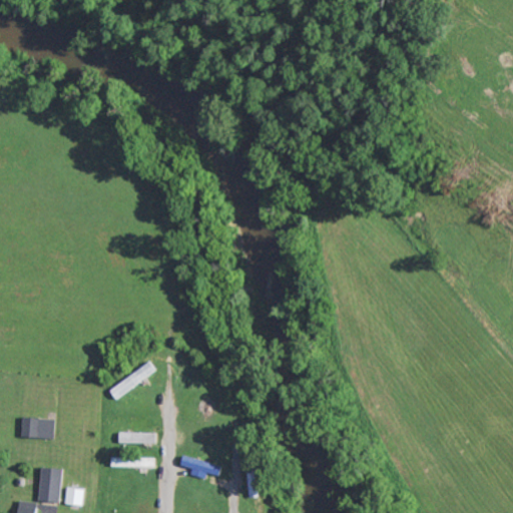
[(53,438),(53,419),(20,418),(20,437),(53,438)]
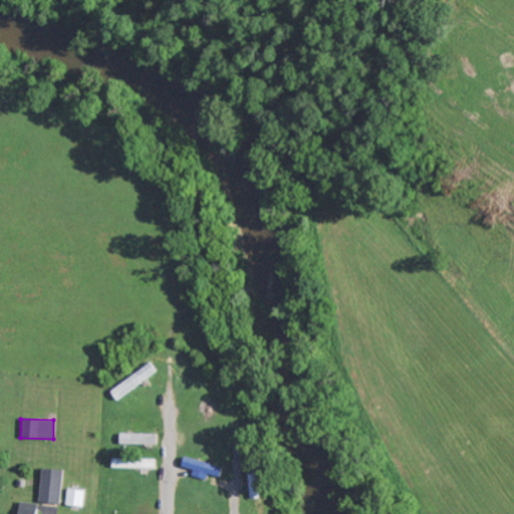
[(156,434),(117,434),(117,445),(156,445),(156,434)]
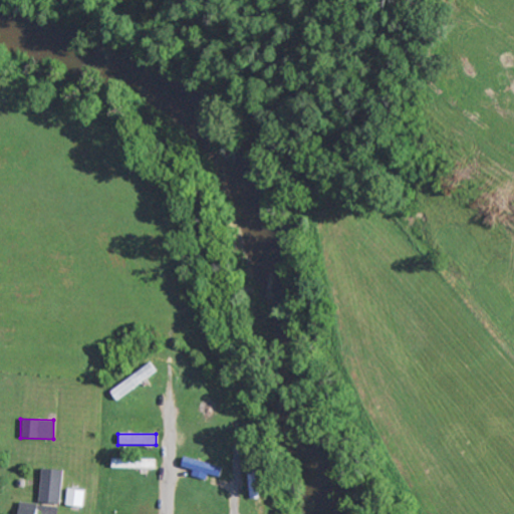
[(179,467),(191,470),(190,476),(205,480),(206,474),(219,477),(222,467),(182,457),(179,467)]
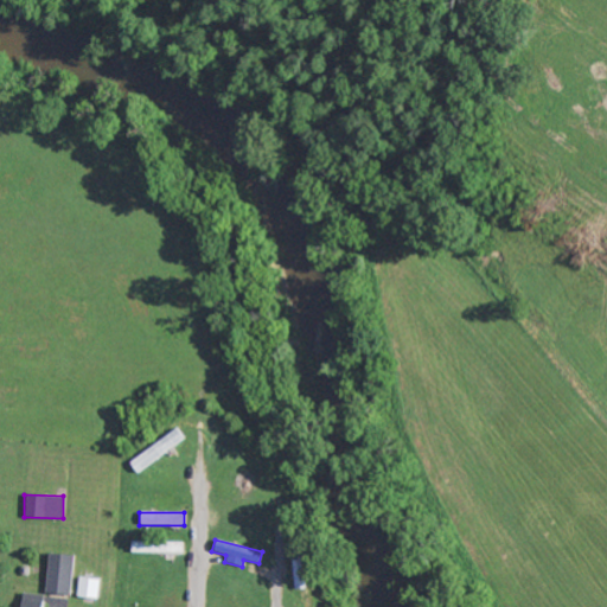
[(71,594),(72,555),(45,554),(44,593),(71,594)]
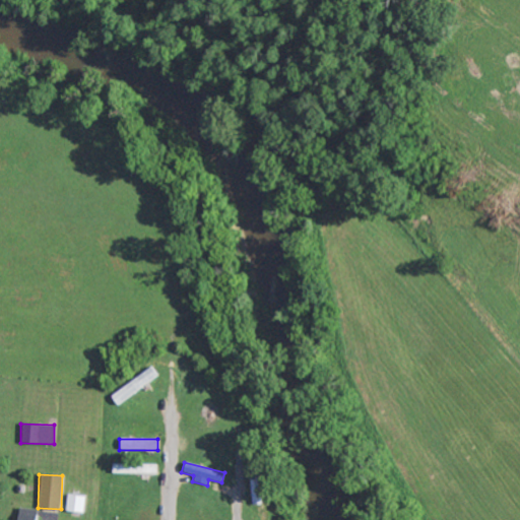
[(64,511),(82,513),(84,497),(66,495),(64,511)]
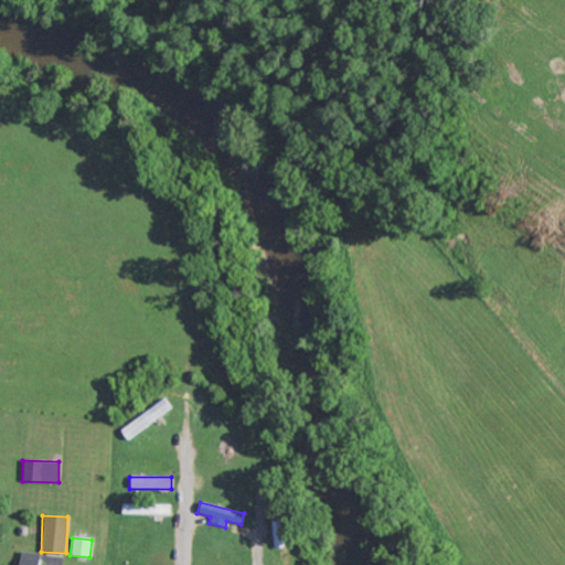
[(35,564),(36,553),(18,553),(17,564),(35,564)]
